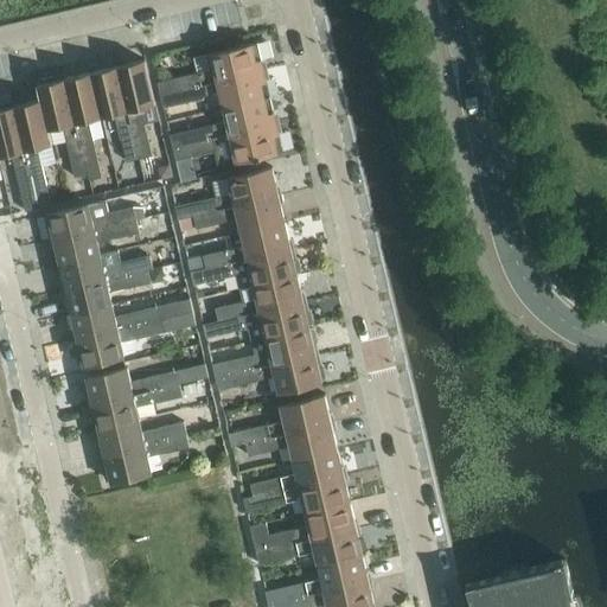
[(215,68),(158,82),(161,95),(264,71),(257,43),(212,53),(215,68)]
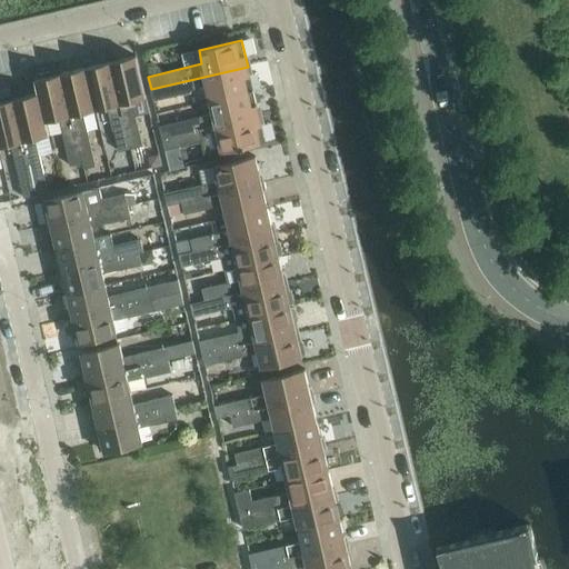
[(137,58),(111,63),(131,149),(143,146),(137,116),(149,112),(146,96),(137,58)]
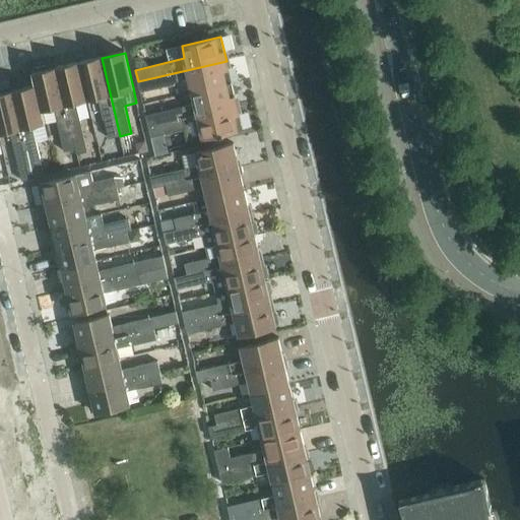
[(102,58),(79,63),(87,99),(100,95),(110,138),(120,136),(102,58)]
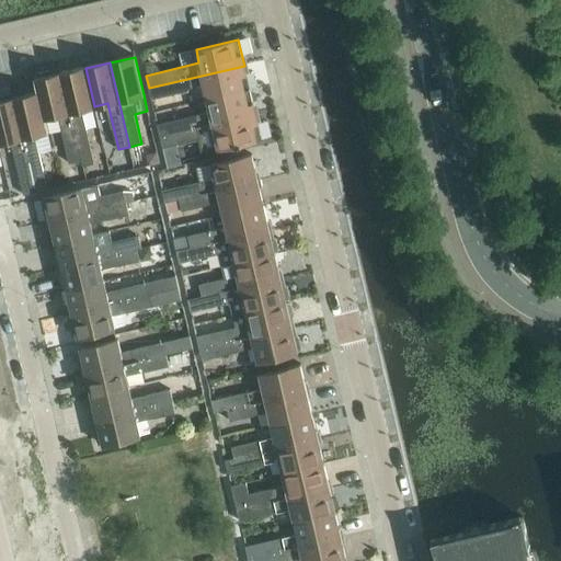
[(244,66),(149,88),(151,100),(204,88),(207,100),(250,90),(244,66)]
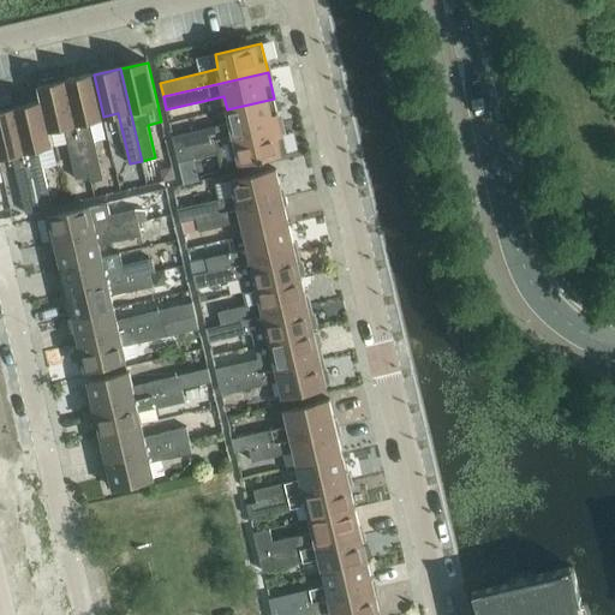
[(94,75),(67,82),(90,175),(91,175),(93,183),(105,179),(90,120),(103,117),(94,75)]
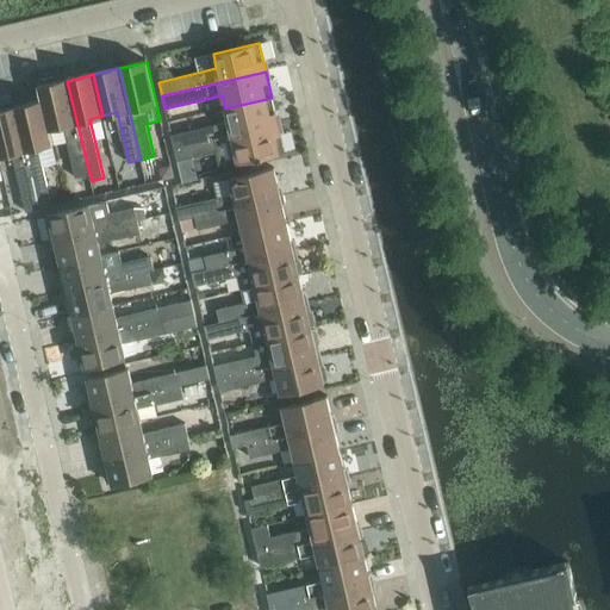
[(67,81),(39,87),(43,100),(44,100),(50,128),(64,125),(76,178),(89,174),(67,81)]
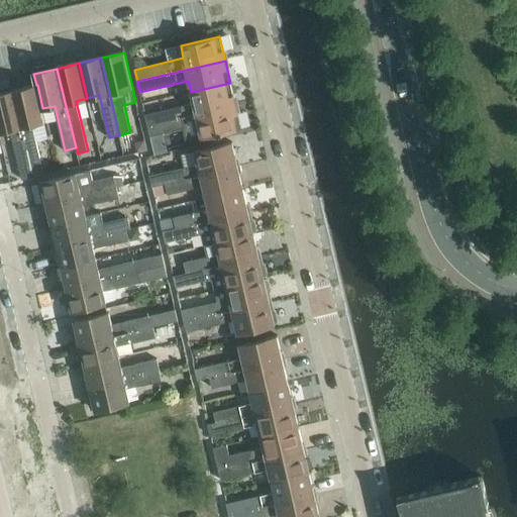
[(193,103),(145,114),(148,126),(163,122),(235,105),(230,83),(191,92),(193,103)]
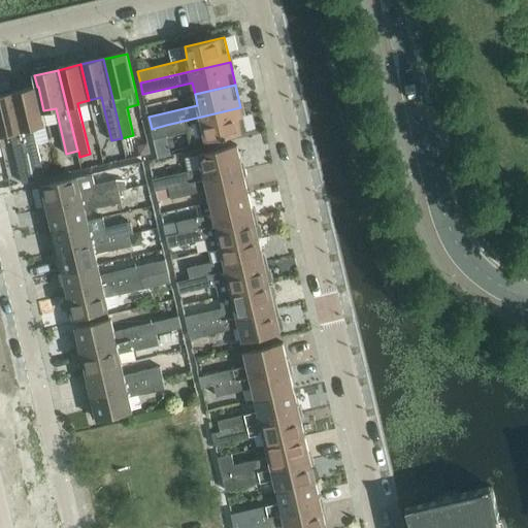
[(37,87),(13,92),(31,165),(35,180),(45,178),(41,162),(37,141),(34,127),(46,124),(43,110),(38,87),(37,87)]
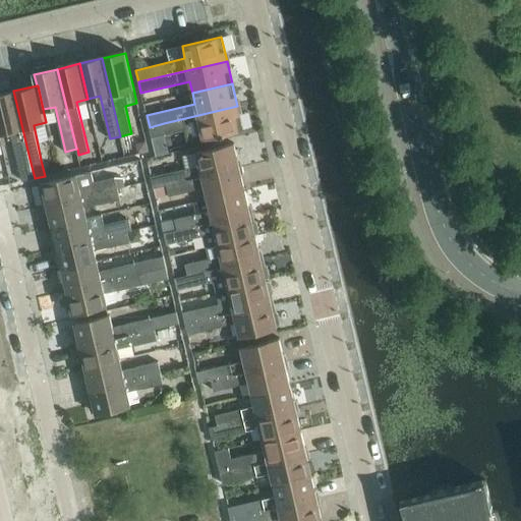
[(0,133),(10,131),(14,145),(22,181),(35,178),(31,163),(13,91),(4,93),(3,91),(0,91),(0,133)]
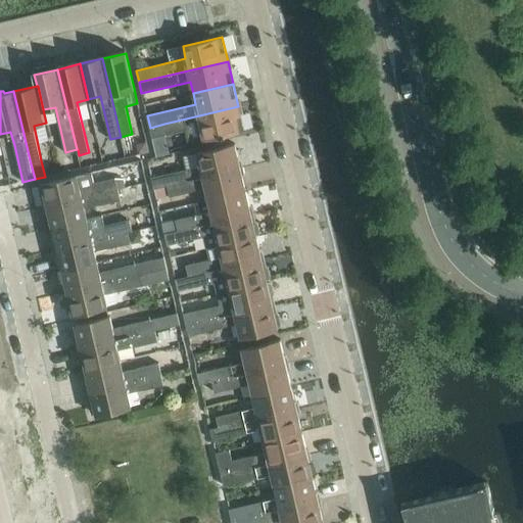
[(164,124),(150,128),(152,138),(186,131),(189,144),(204,140),(244,130),(238,106),(164,124)]
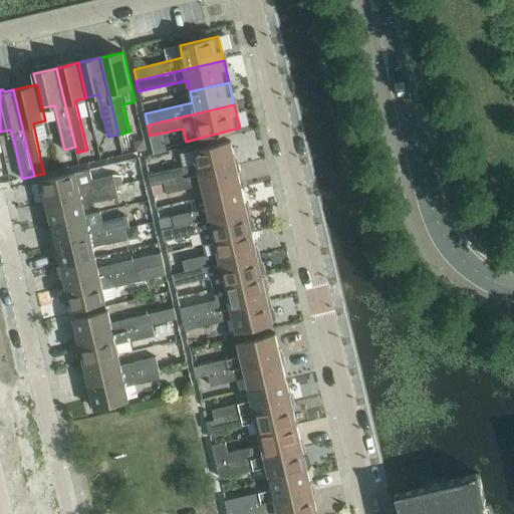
[(198,163),(149,175),(152,186),(164,183),(165,183),(237,166),(231,142),(195,150),(198,163)]
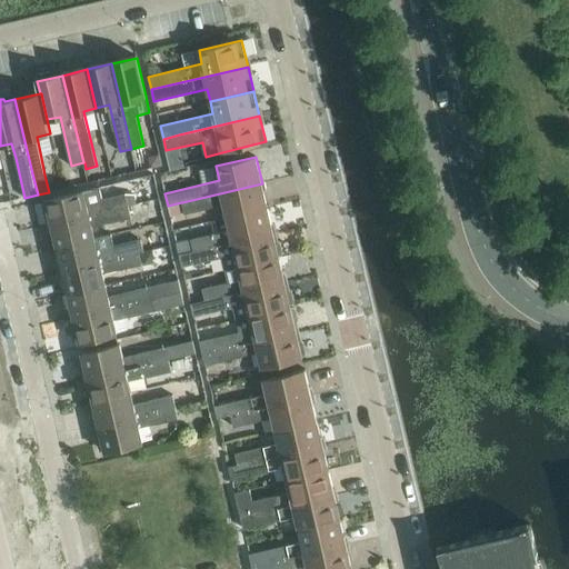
[(262,183),(182,202),(185,215),(225,205),(228,218),(268,208),(262,183)]
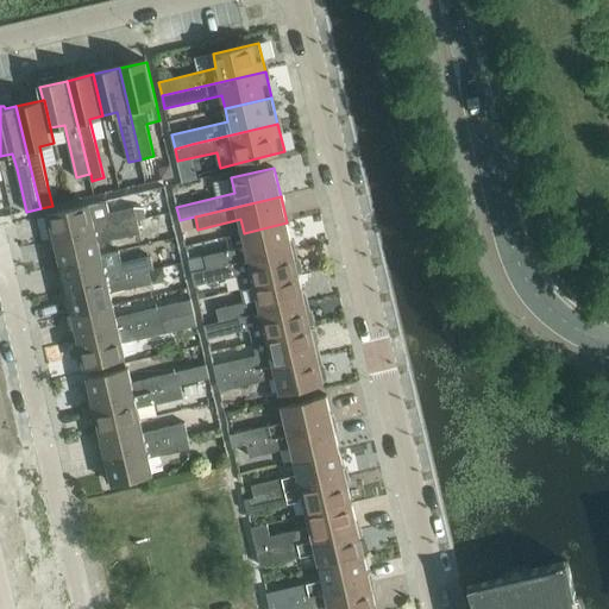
[(50,214),(45,215),(51,240),(139,220),(136,207),(111,213),(108,200),(50,214)]
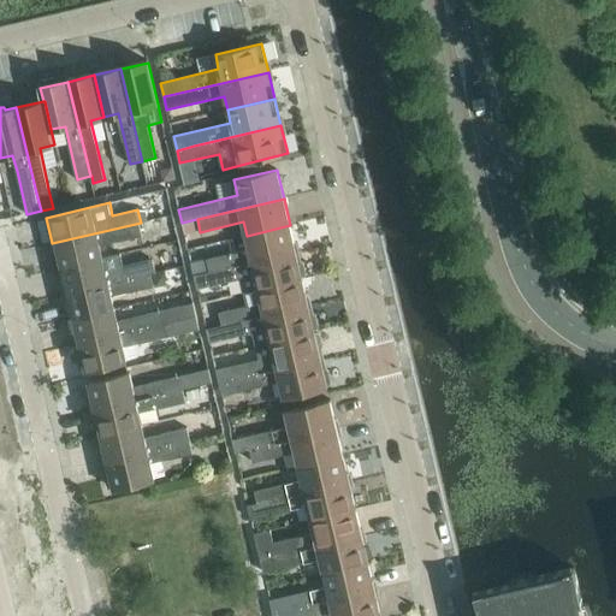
[(147,211),(137,209),(141,223),(149,221),(147,211)]
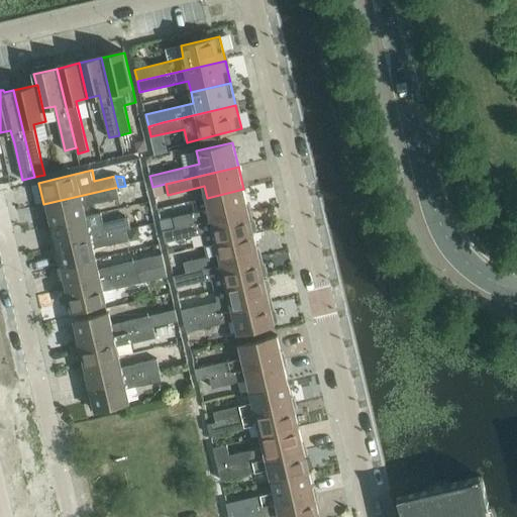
[(125,186),(118,187),(120,195),(130,193),(128,185),(125,186)]
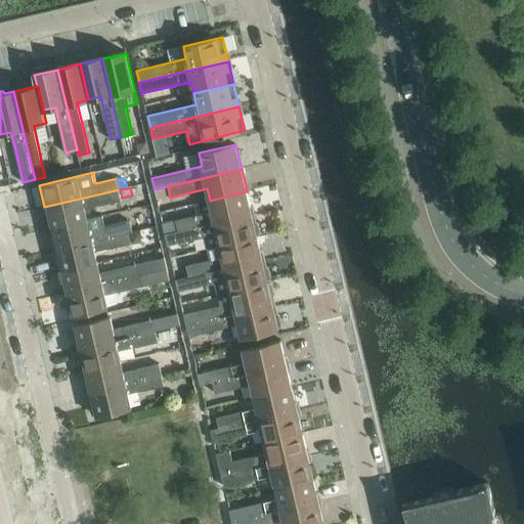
[(120,189),(44,207),(46,214),(49,214),(53,228),(89,219),(86,209),(100,206),(123,201),(122,198),(120,189)]
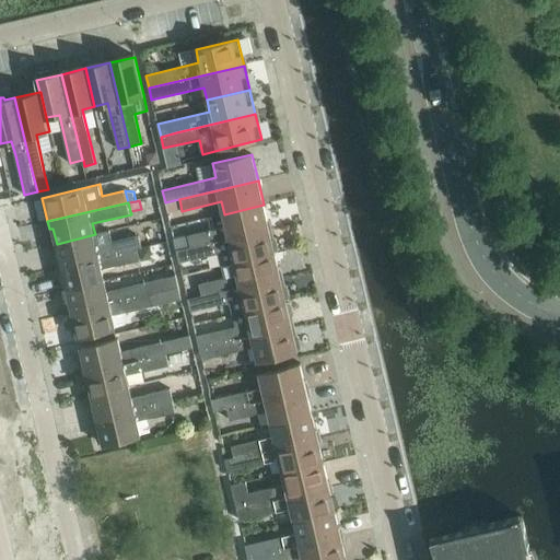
[(226,226),(188,235),(191,247),(269,230),(264,205),(224,214),(226,226)]
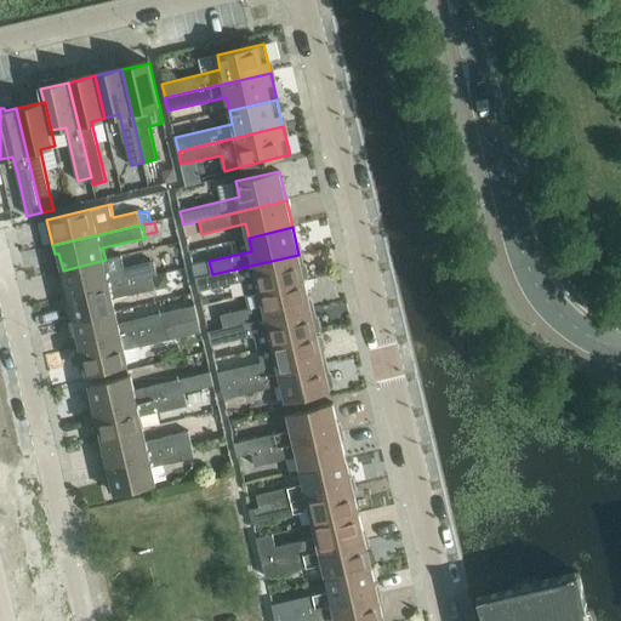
[(212,274),(195,278),(199,291),(244,281),(246,295),(261,291),(306,281),(298,255),(212,274)]
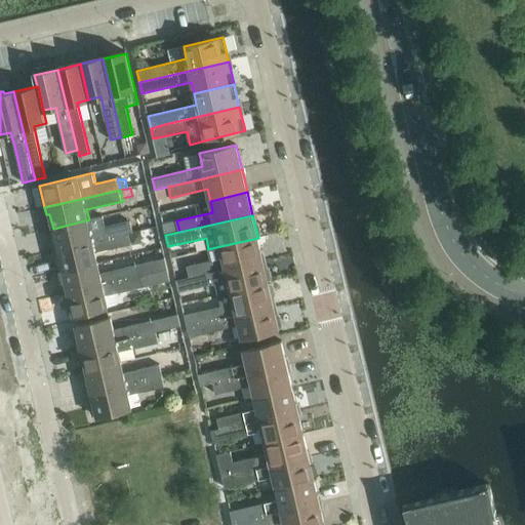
[(56,243),(53,243),(54,250),(129,233),(129,234),(133,233),(131,220),(106,227),(103,216),(89,219),(53,229),(56,243)]
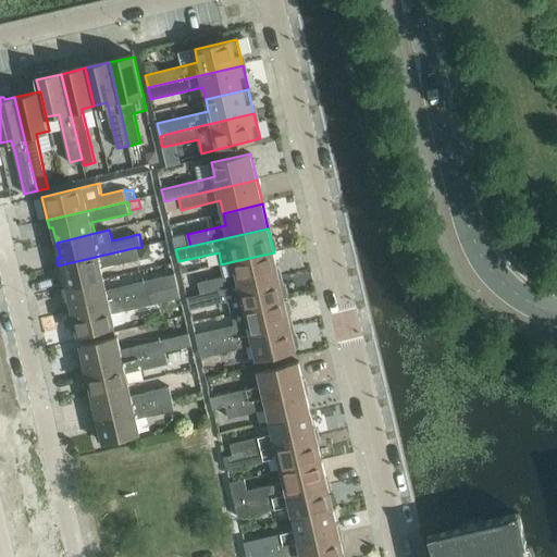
[(150,246),(138,248),(141,260),(148,259),(151,252),(150,246)]
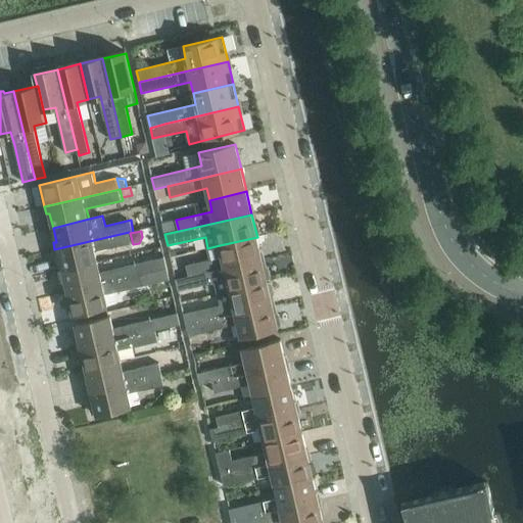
[(129,232),(54,249),(56,258),(60,257),(63,271),(99,262),(96,251),(110,248),(131,243),(129,233),(129,232)]
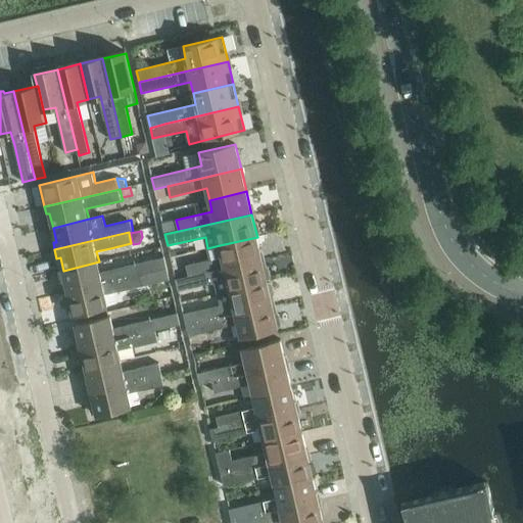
[(210,259),(186,265),(189,276),(189,277),(263,259),(257,237),(220,245),(207,248),(210,259)]
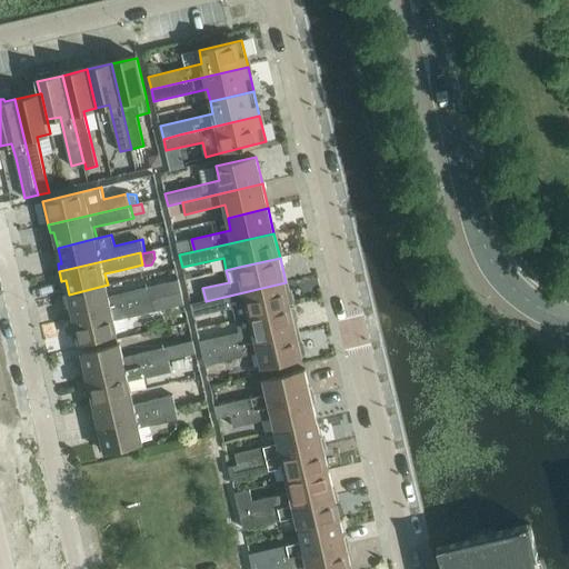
[(108,285),(69,295),(72,310),(69,311),(70,318),(75,318),(181,292),(179,280),(126,292),(126,293),(110,297),(108,285)]
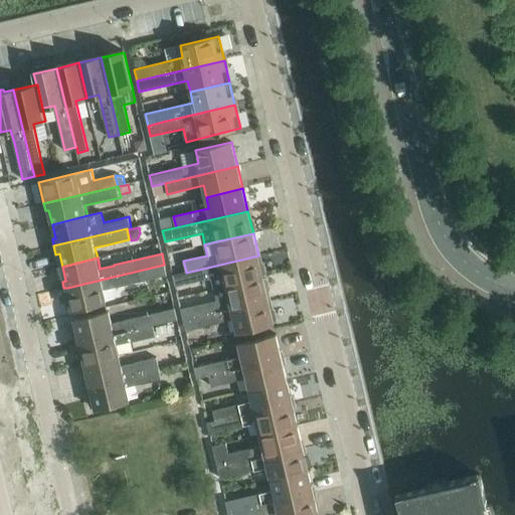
[(186,272),(173,275),(176,287),(212,278),(214,290),(226,287),(264,278),(259,255),(186,273),(186,272)]
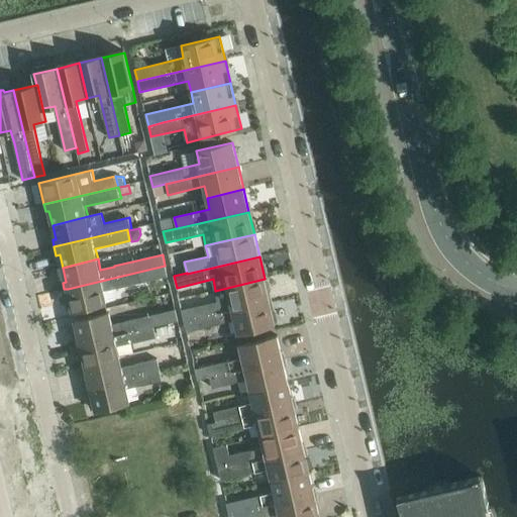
[(68,289),(64,289),(69,309),(70,310),(72,309),(73,312),(108,303),(105,291),(118,288),(119,288),(168,277),(165,266),(68,289)]
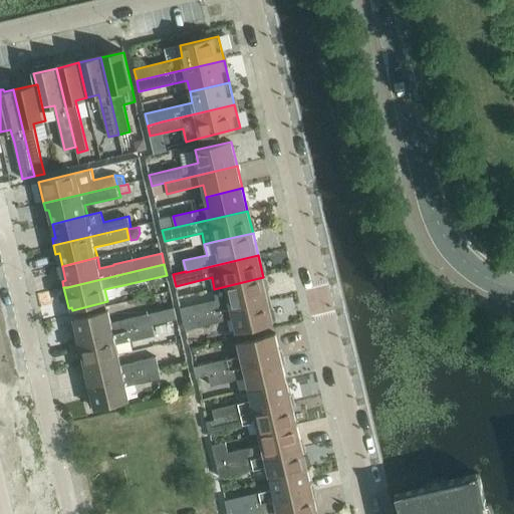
[(217,300),(181,308),(184,319),(268,299),(263,277),(226,286),(214,289),(217,300)]
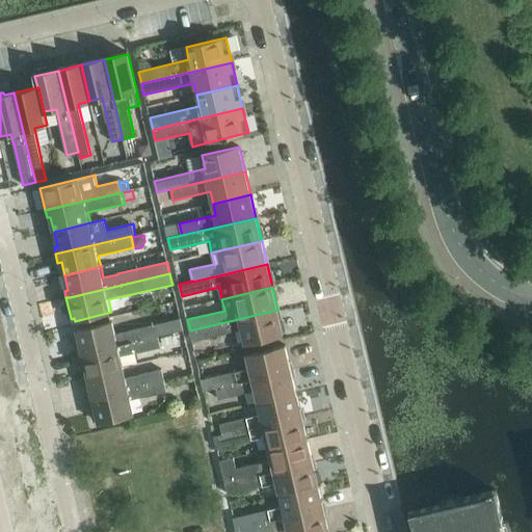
[(277,310),(190,330),(192,342),(228,334),(228,333),(242,329),(245,344),(284,336),(277,310)]
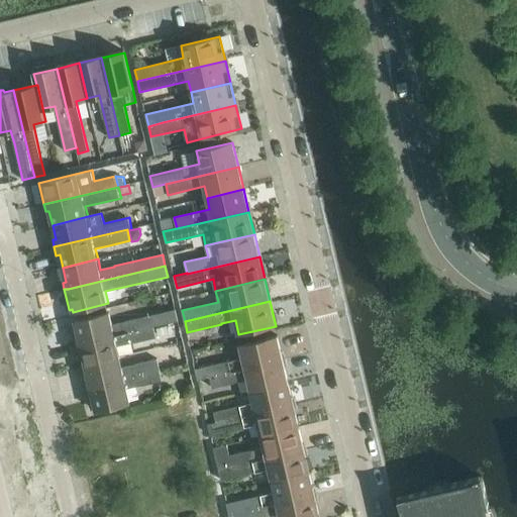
[(73,324),(73,325),(77,344),(80,344),(153,326),(165,324),(178,320),(176,309),(126,321),(127,321),(112,325),(109,313),(75,321),(76,324),(73,324)]
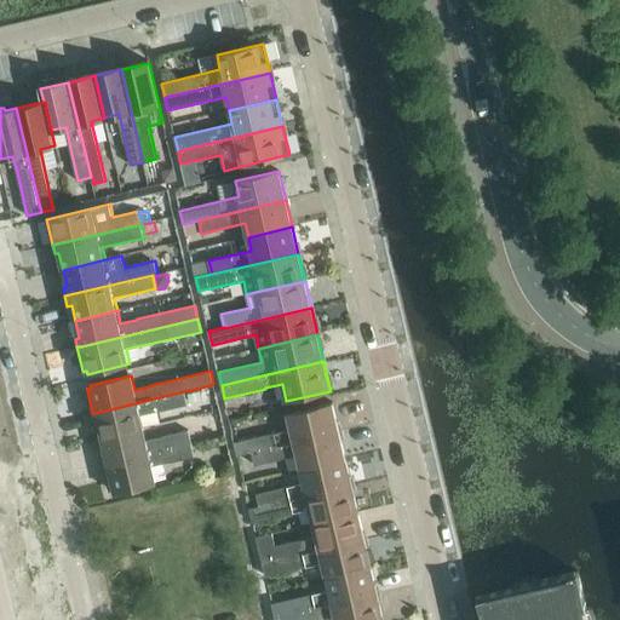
[(197,389),(184,391),(187,401),(199,397),(197,389)]
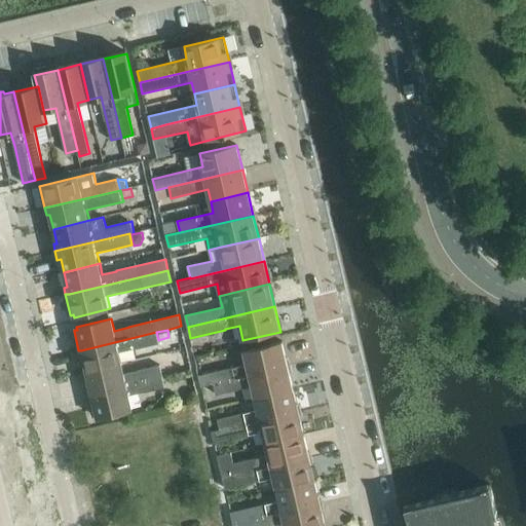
[(81,350),(78,350),(80,359),(83,358),(86,372),(121,364),(119,352),(135,349),(159,344),(158,340),(156,332),(81,350)]
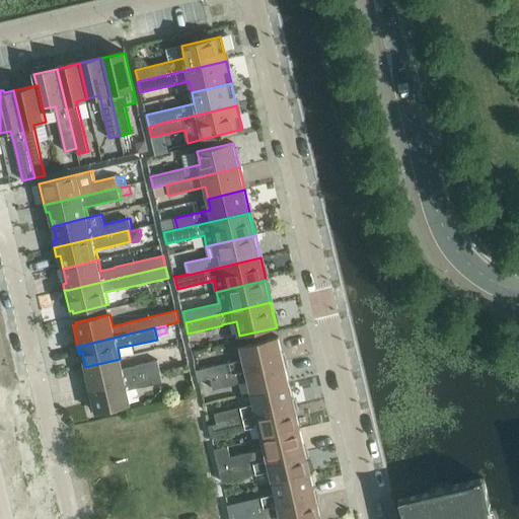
[(230,362),(197,370),(198,375),(200,381),(211,379),(285,362),(279,337),(241,346),(244,360),(231,363),(230,362)]
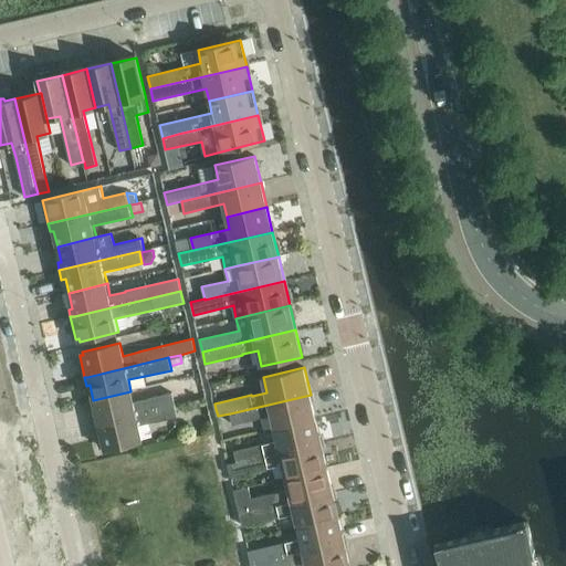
[(96,415),(93,416),(95,423),(98,423),(176,405),(173,392),(149,398),(134,402),(130,391),(93,400),(96,415)]
